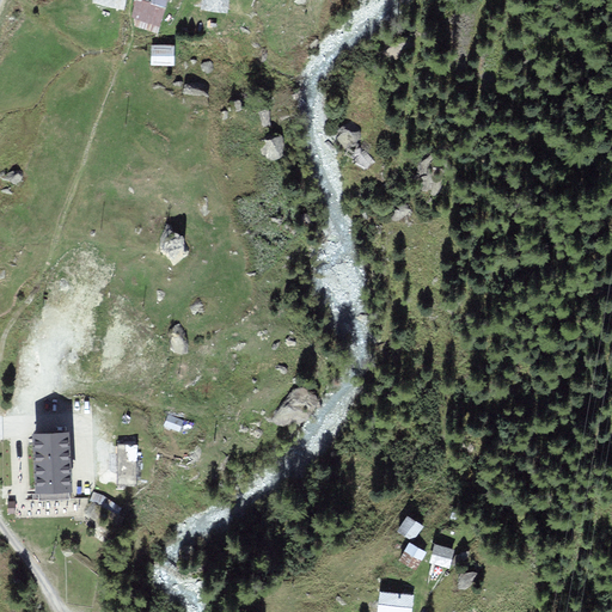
[(226,0),(203,0),(202,7),(226,11),(226,0)]
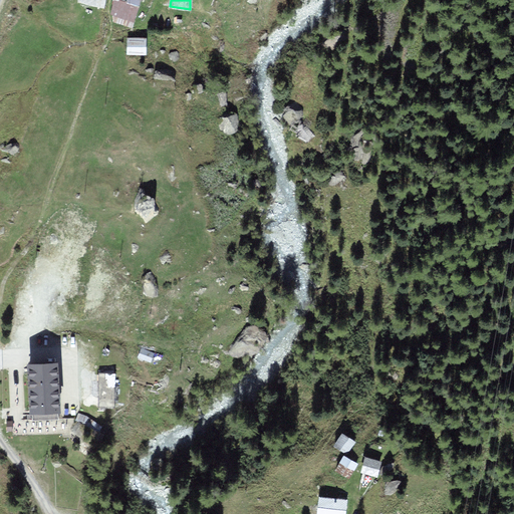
[(137,6),(114,1),(111,14),(134,19),(136,12),(137,6)]
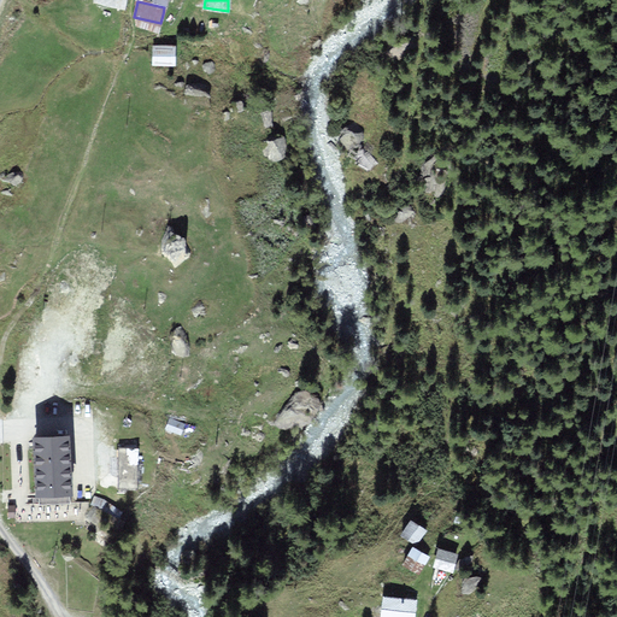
[(175,46),(153,46),(153,57),(153,64),(175,64),(175,46)]
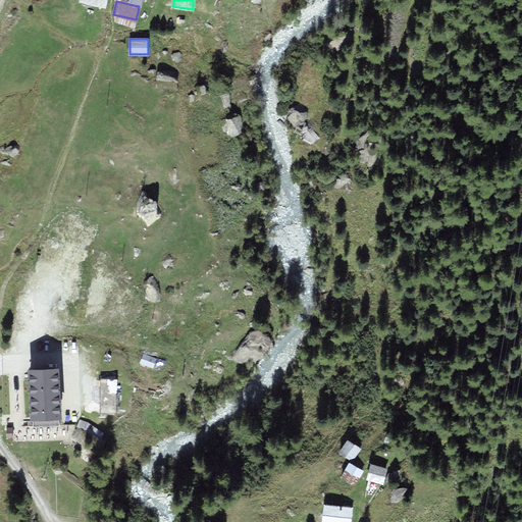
[(318,137),(304,123),(297,132),(310,144),(318,137)]
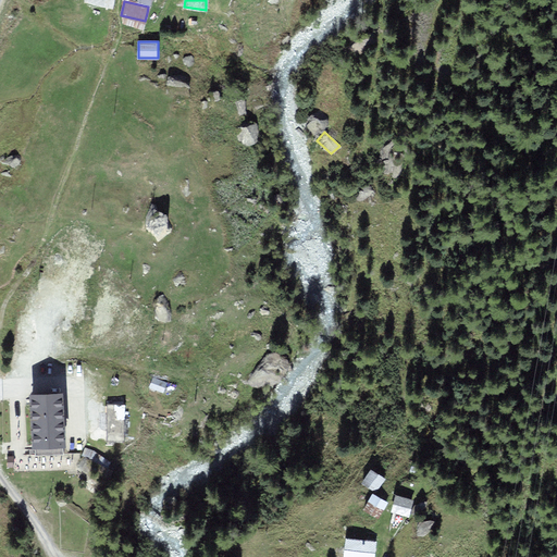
[(165,383),(153,379),(150,387),(162,392),(165,383)]
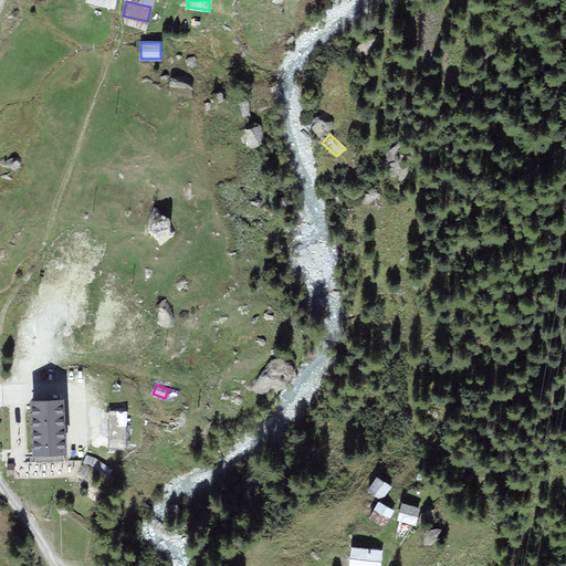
[(62,401),(32,402),(34,453),(34,456),(64,453),(62,401)]
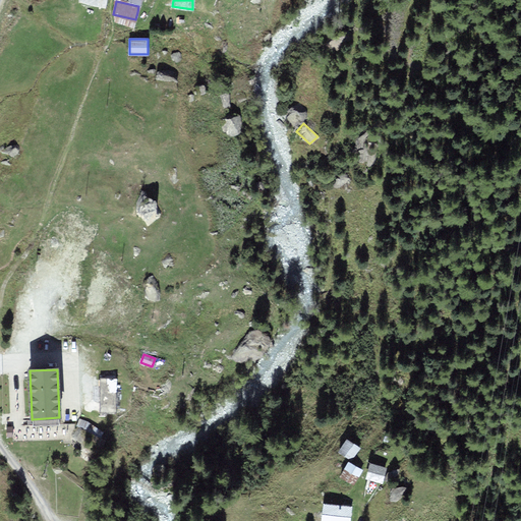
[(116,380),(102,380),(101,411),(115,411),(116,380)]
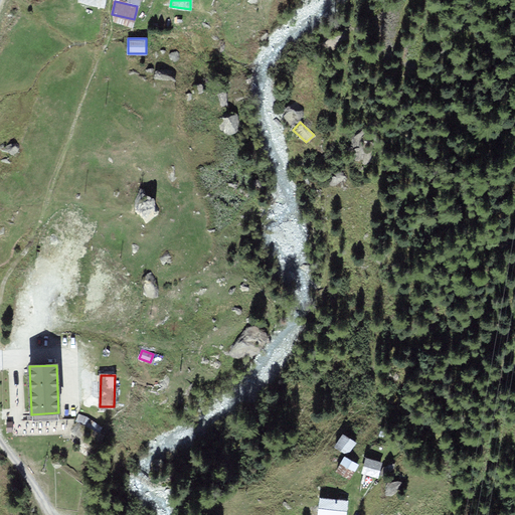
[(99,425),(78,414),(75,421),(98,434),(102,426),(99,425)]
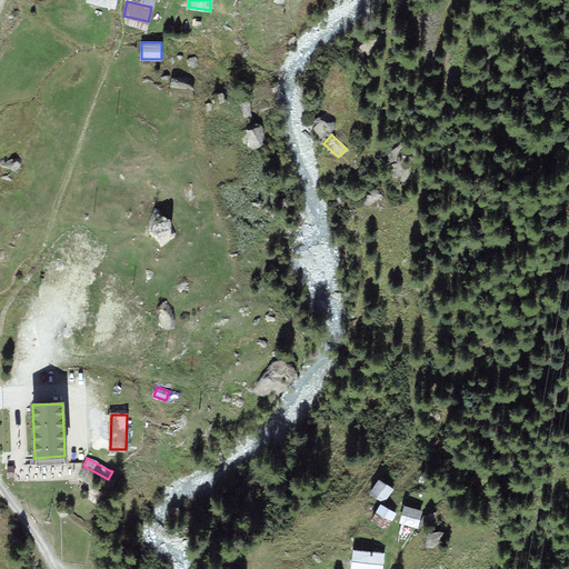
[(392,489),(379,481),(371,493),(383,501),(388,496),(392,489)]
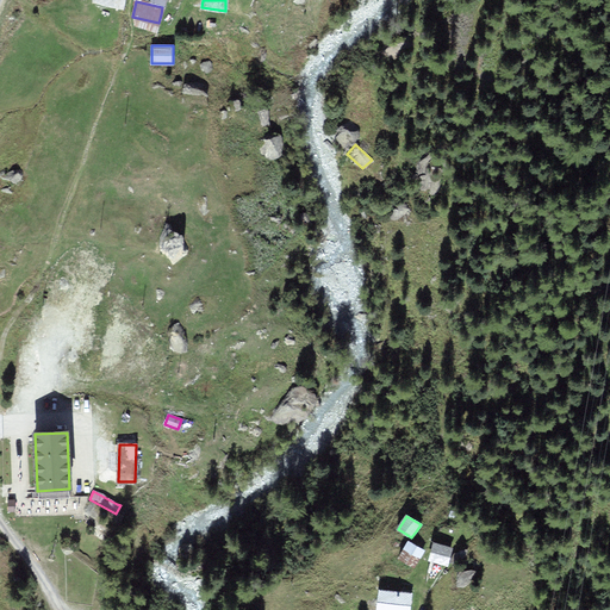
[(416,546),(409,542),(400,558),(415,565),(423,549),(416,546)]
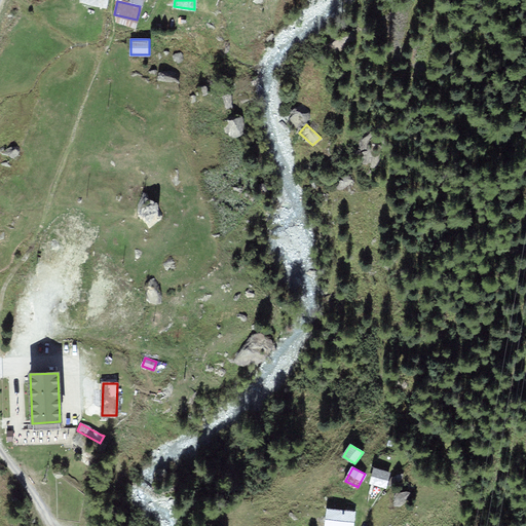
[(388,473),(374,468),(370,484),(378,486),(384,487),(388,473)]
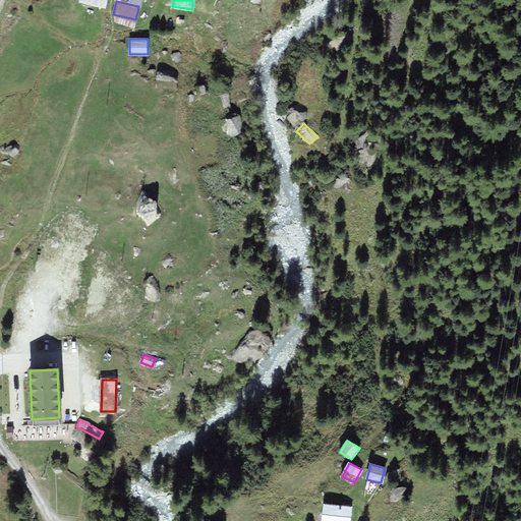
[(349,520),(351,508),(325,505),(323,520),(349,520)]
